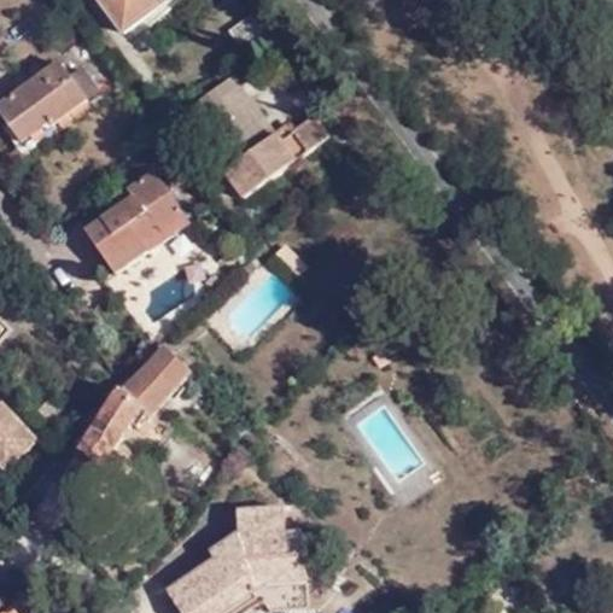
[(98,0),(118,29),(159,0),(98,0)]
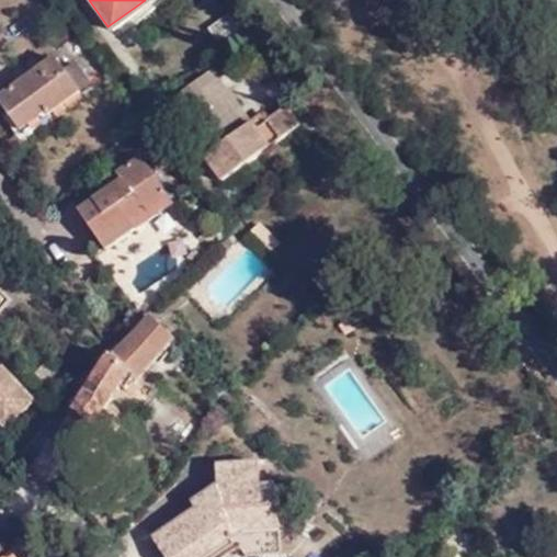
[(247,29),(229,4),(203,24),(222,48),(247,29)]
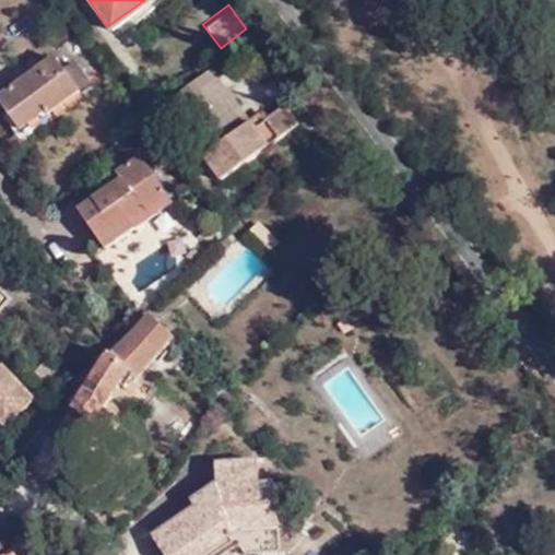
[(30,113),(70,84),(49,55),(0,87),(0,101),(11,118),(27,109),(30,113)]
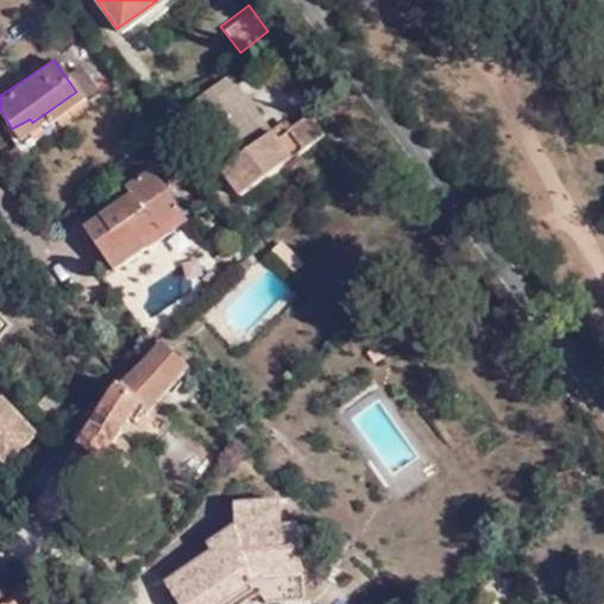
[(264,127),(227,75),(178,108),(237,190),(319,132),(304,111),(287,124),(280,117),(264,127)]
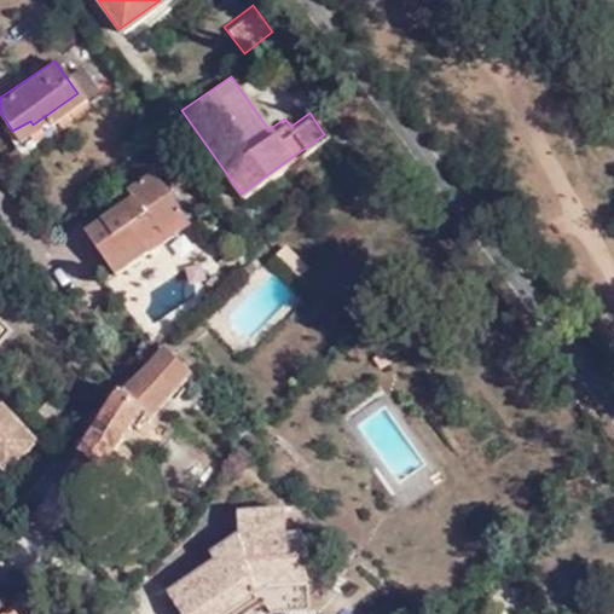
[(189,220),(154,171),(125,190),(131,198),(82,231),(114,273),(189,220)]
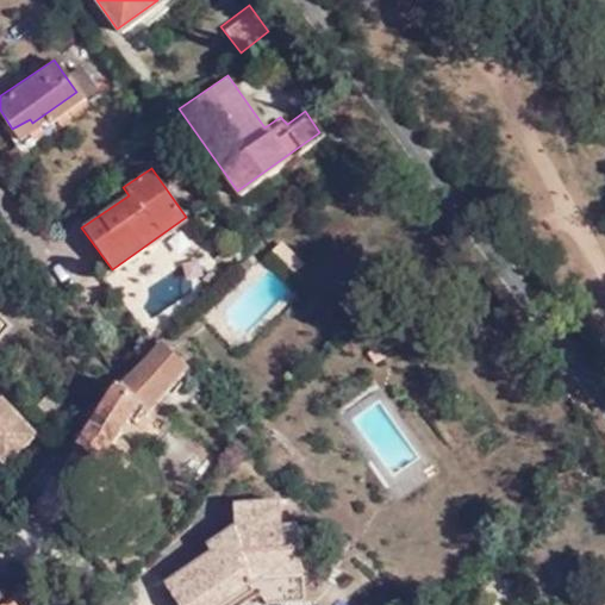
[(211,278),(205,268),(195,275),(201,284),(211,278)]
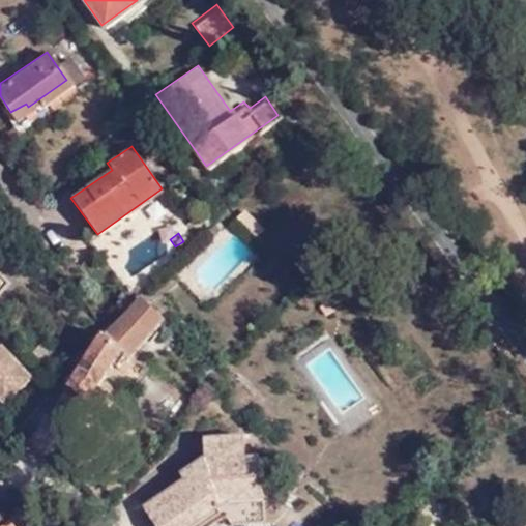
[(157,315),(138,296),(101,329),(40,417),(57,430),(82,399),(91,405),(100,395),(91,388),(111,361),(114,362),(121,353),(124,354),(157,315)]
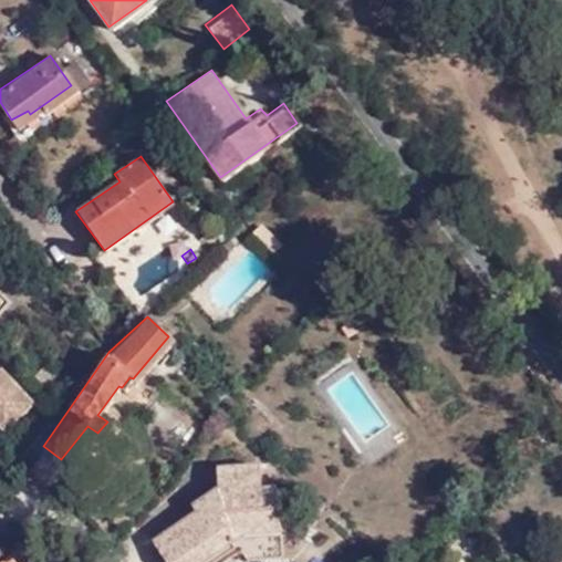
[(0,410),(10,422),(31,402),(8,377),(0,382),(0,410)]
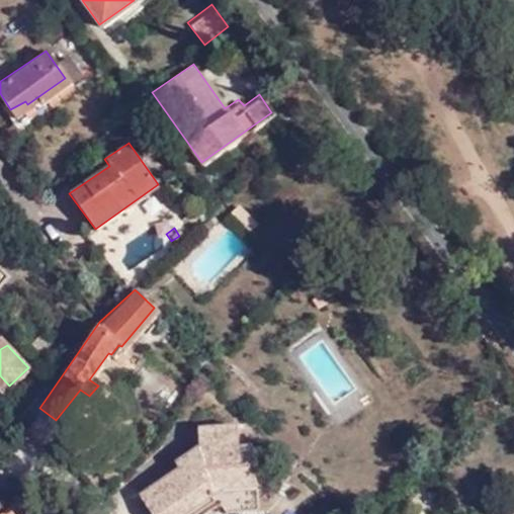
[(0,391),(2,393),(9,386),(0,375),(0,391)]
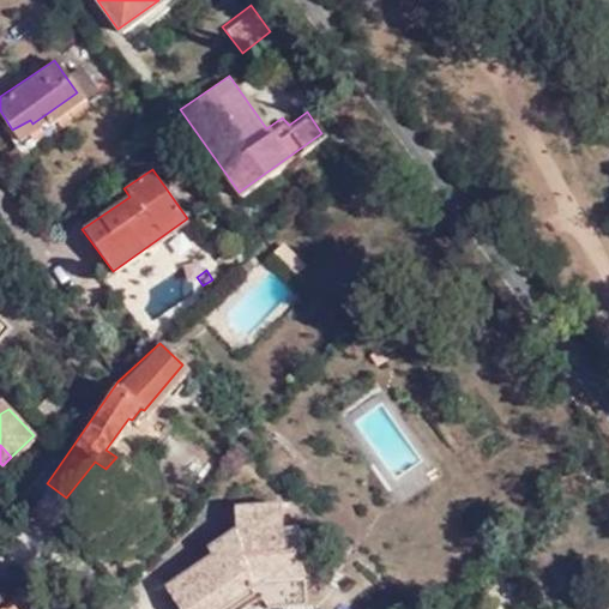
[(284,477),(276,470),(271,475),(279,482),(284,477)]
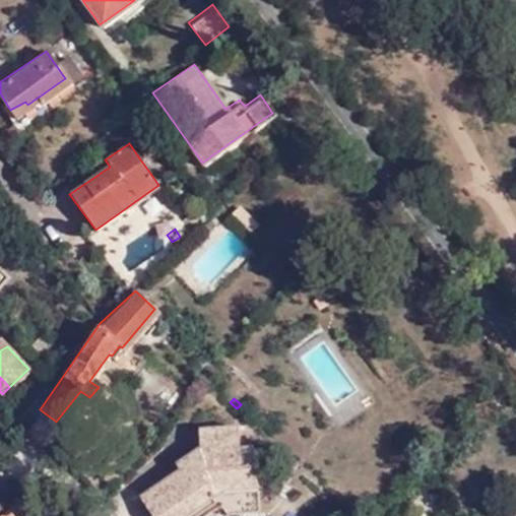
[(238,447),(235,425),(198,428),(198,445),(175,461),(177,467),(136,495),(151,515),(184,515),(212,497),(212,496),(221,490),(256,488),(253,446),(238,447)]
